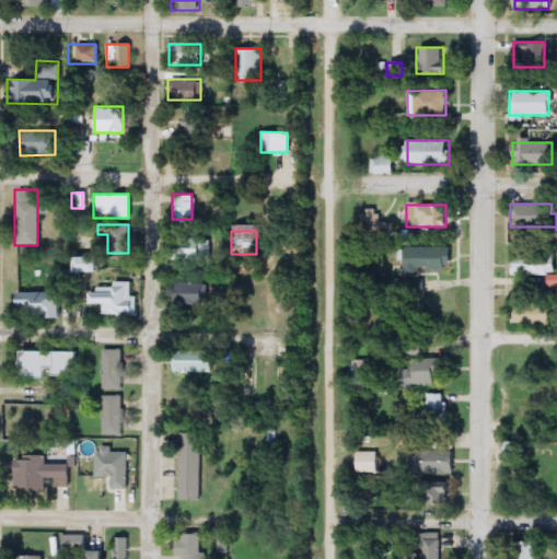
[(404,271),(404,245),(450,245),(450,271),(404,271)]
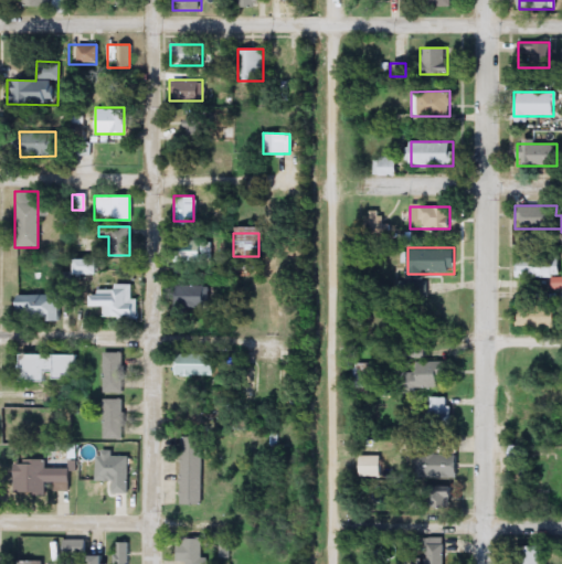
[(557,276),(517,276),(517,254),(557,254),(557,276)]
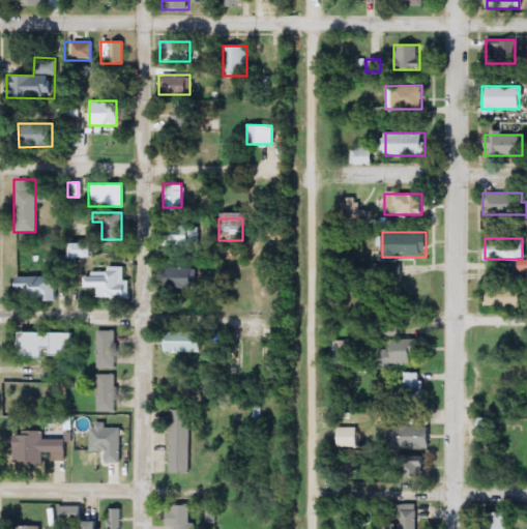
[(90,242),(90,257),(69,257),(69,242),(90,242)]
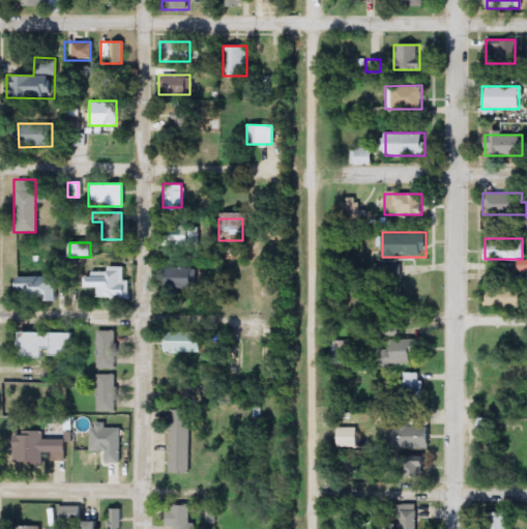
[(95,297),(95,287),(84,287),(84,267),(122,267),(122,278),(127,278),(126,297),(95,297)]
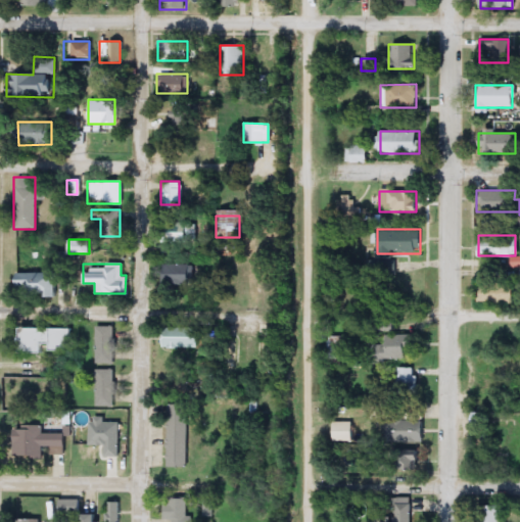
[(189,264),(189,280),(160,280),(160,264),(189,264)]
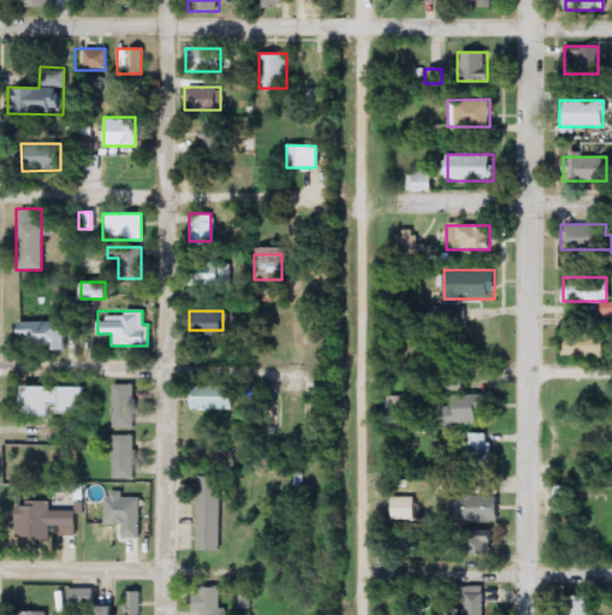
[(61,320),(61,348),(18,348),(18,320),(61,320)]
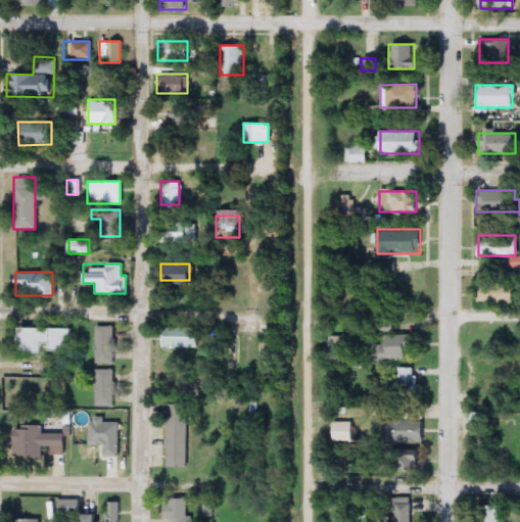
[(513,286),(511,305),(478,301),(480,283),(513,286)]
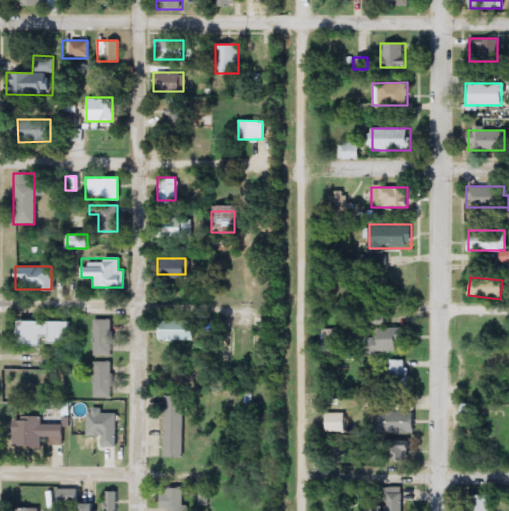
[(92,355),(92,319),(110,319),(110,355),(92,355)]
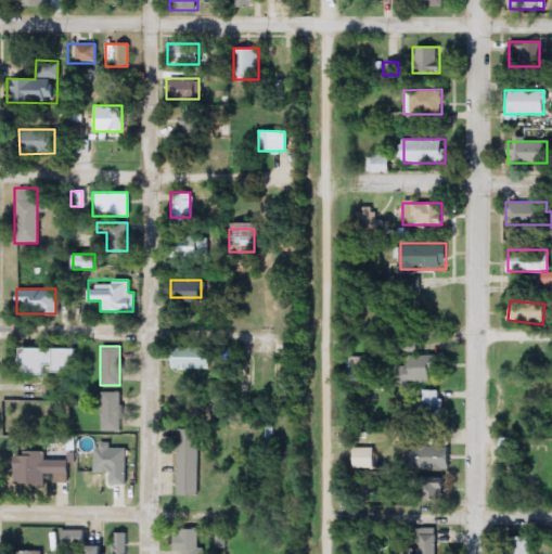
[(208,368),(171,368),(171,347),(208,347),(208,368)]
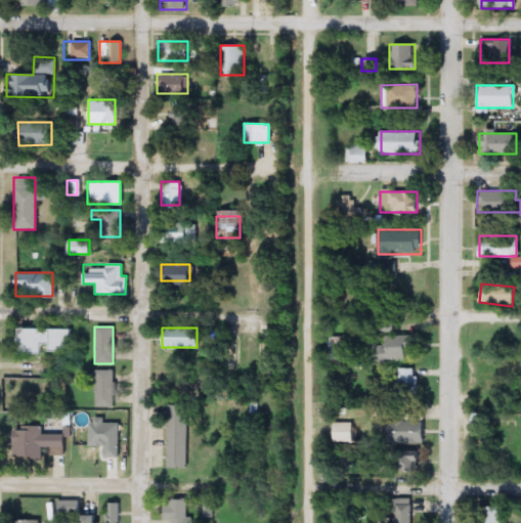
[(70,351),(45,351),(45,354),(16,354),(16,329),(70,329),(70,351)]
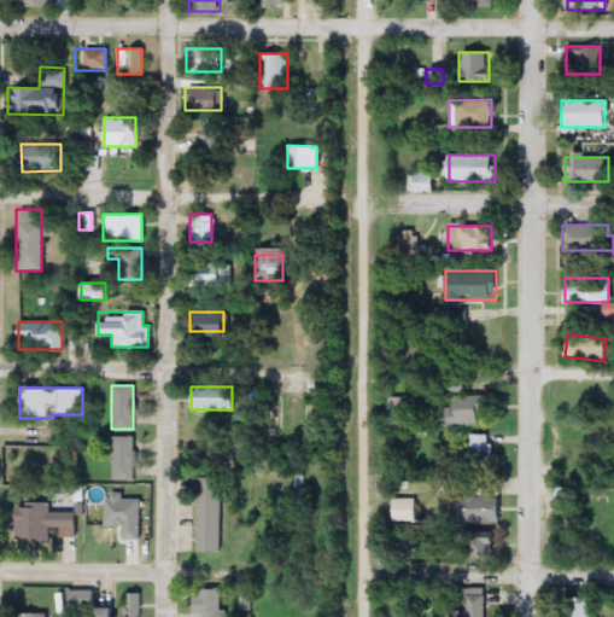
[(479,426),(438,426),(437,407),(450,406),(450,395),(491,394),(491,412),(479,412),(479,426)]
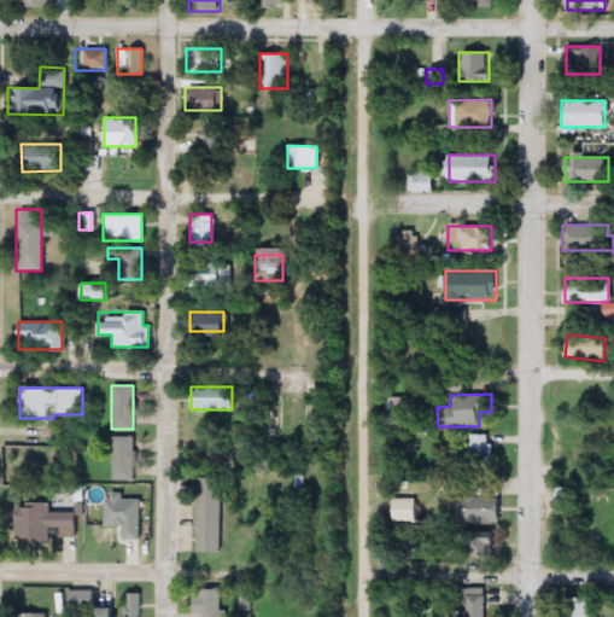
[(487,435),(487,461),(468,461),(468,435),(487,435)]
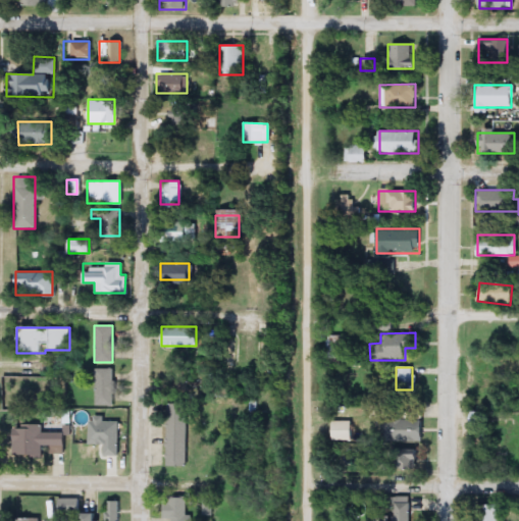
[(94,368),(111,368),(111,406),(94,406),(94,368)]
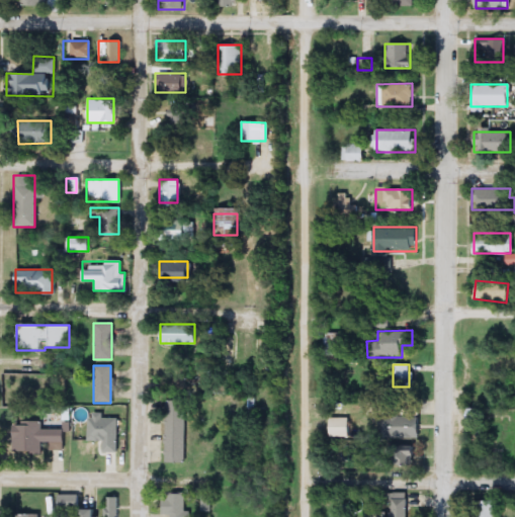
[(238,413),(238,398),(254,398),(254,413),(238,413)]
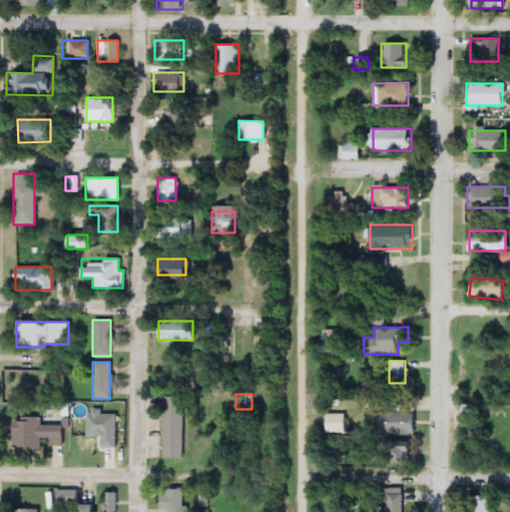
[(161,458),(161,397),(182,397),(181,458),(161,458)]
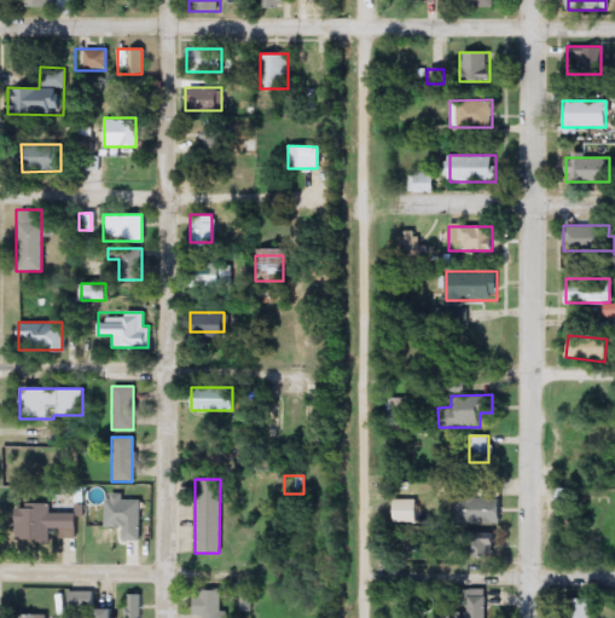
[(553,502),(553,487),(572,487),(572,502),(553,502)]
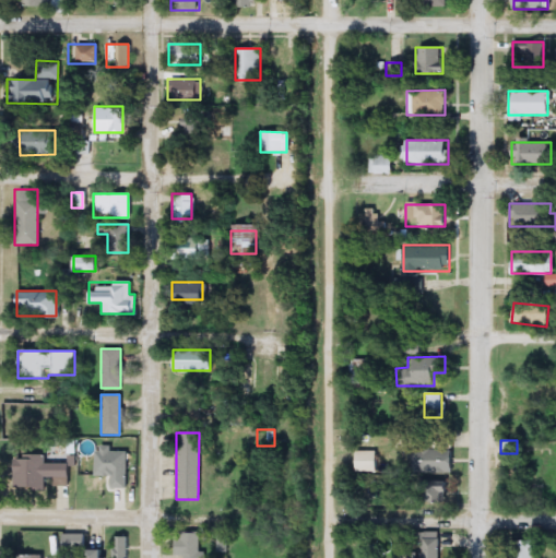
[(126,488),(109,488),(109,476),(92,476),(92,449),(126,449),(126,488)]
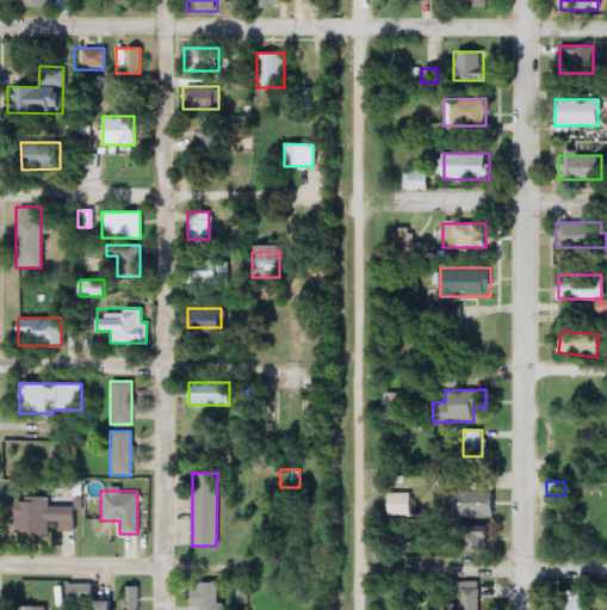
[(452,517),(452,491),(493,491),(493,517),(452,517)]
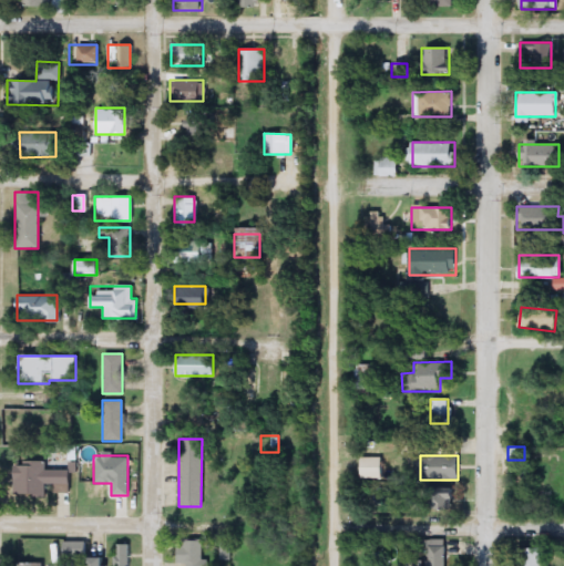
[(380,477),(357,477),(357,456),(380,456),(380,477)]
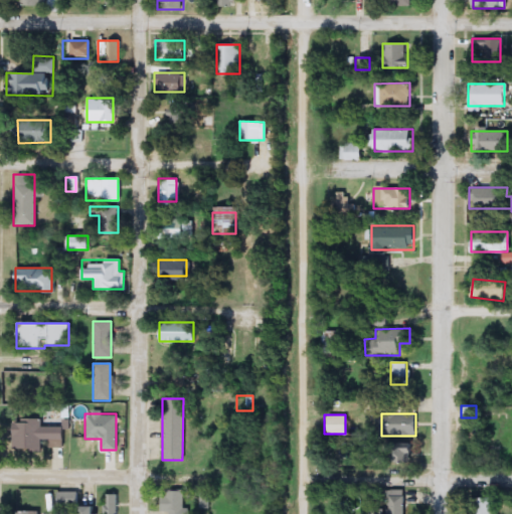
[(40,451),(12,451),(13,418),(40,418),(40,425),(62,425),(62,448),(48,448),(48,440),(40,440),(40,451)]
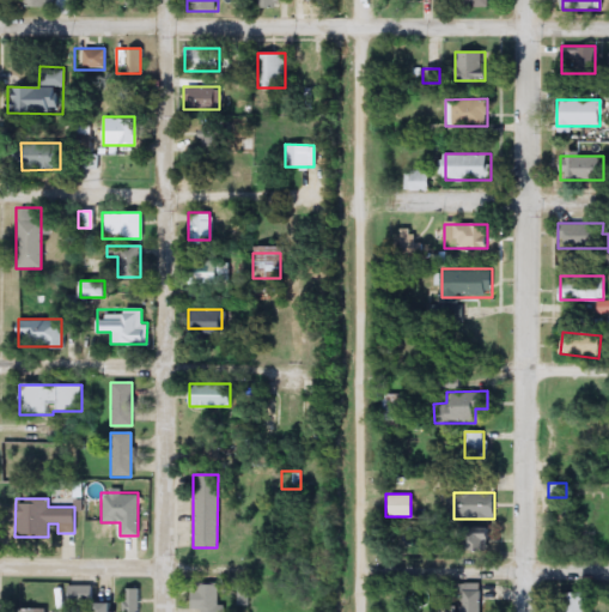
[(220,582),(219,611),(194,611),(195,582),(220,582)]
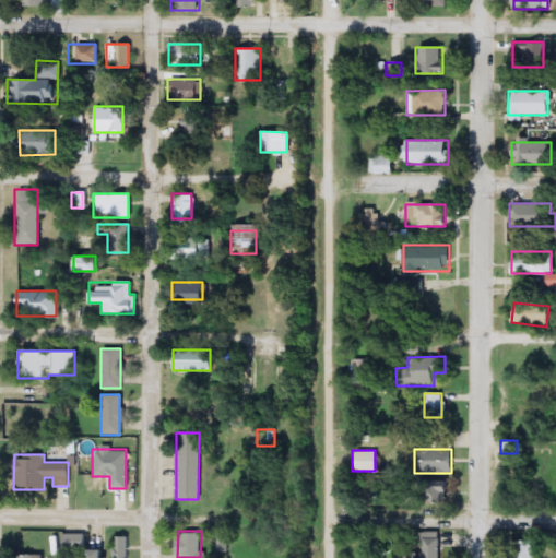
[(437,557),(418,557),(418,533),(437,533),(437,557)]
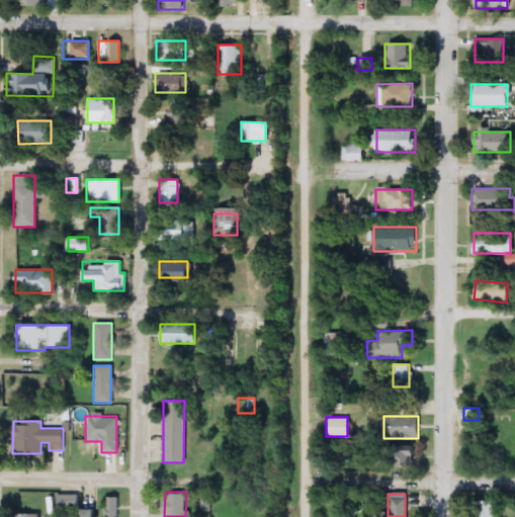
[(76,508),(57,508),(57,495),(76,495),(76,508)]
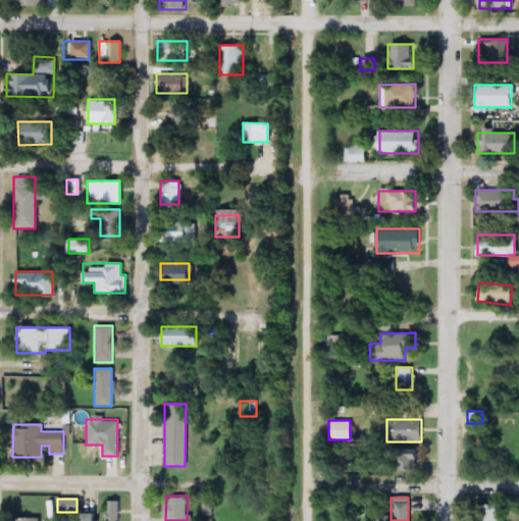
[(117,520),(104,520),(104,501),(117,501),(117,520)]
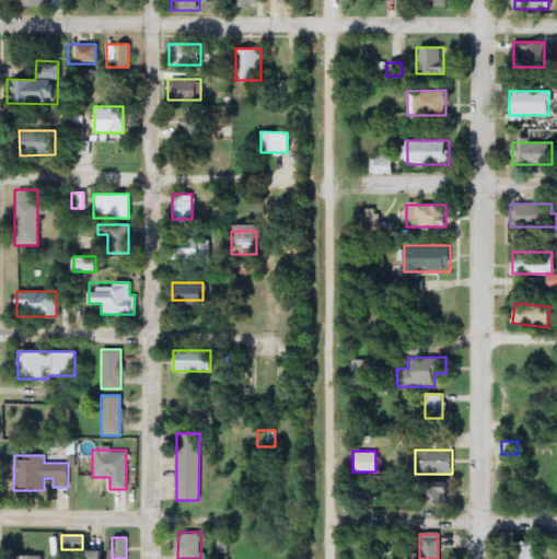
[(533,542),(533,558),(513,558),(513,542),(533,542)]
